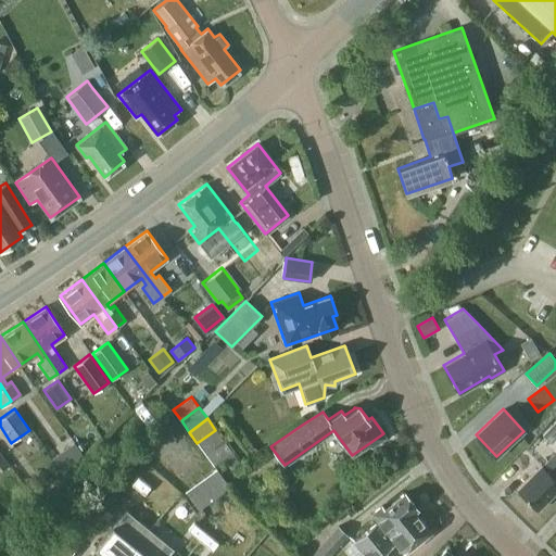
[(551,443),(555,437),(555,420),(542,434),(551,443)]
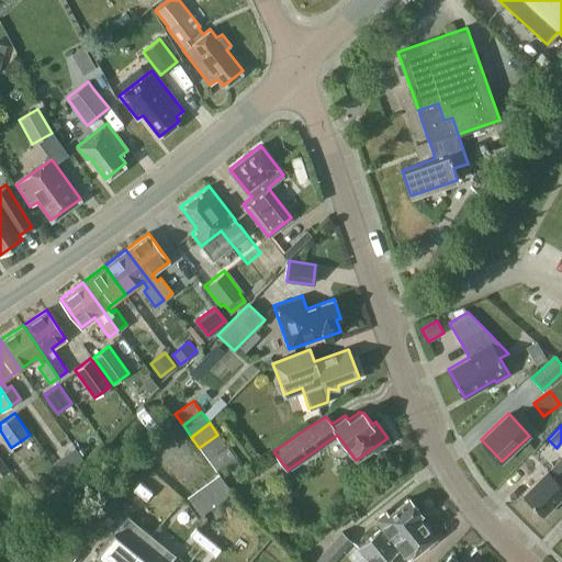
[(199,448),(208,459),(226,446),(217,435),(199,448)]
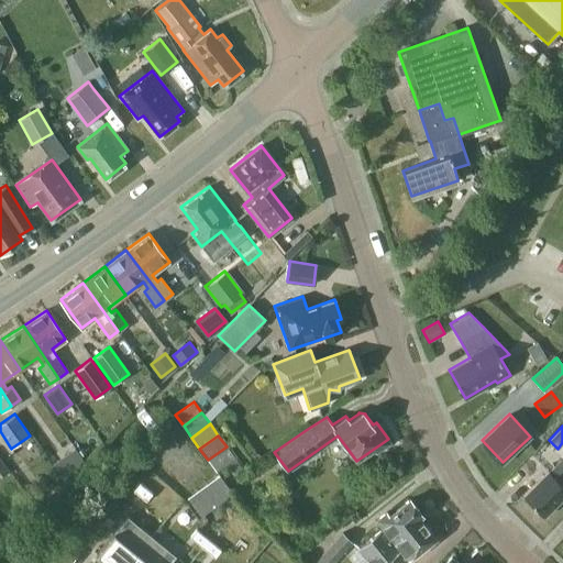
[(227,446),(208,460),(216,471),(234,457),(227,446)]
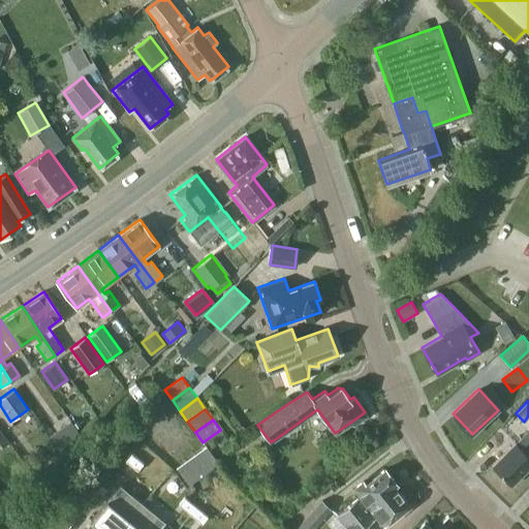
[(73,426),(53,440),(60,449),(81,436),(73,426)]
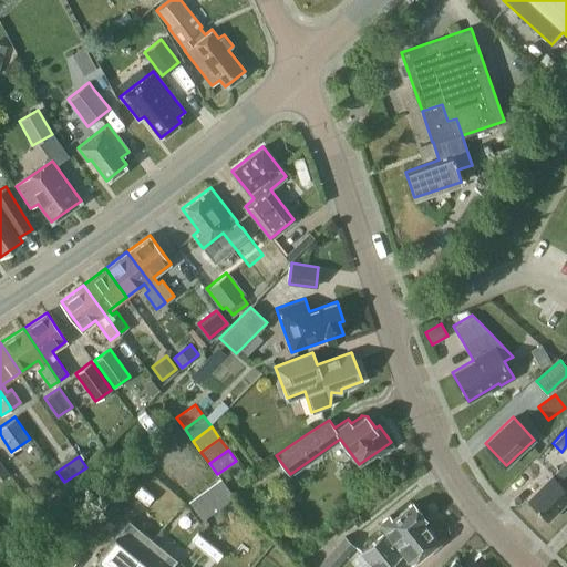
[(235,477),(244,471),(237,462),(228,468),(235,477)]
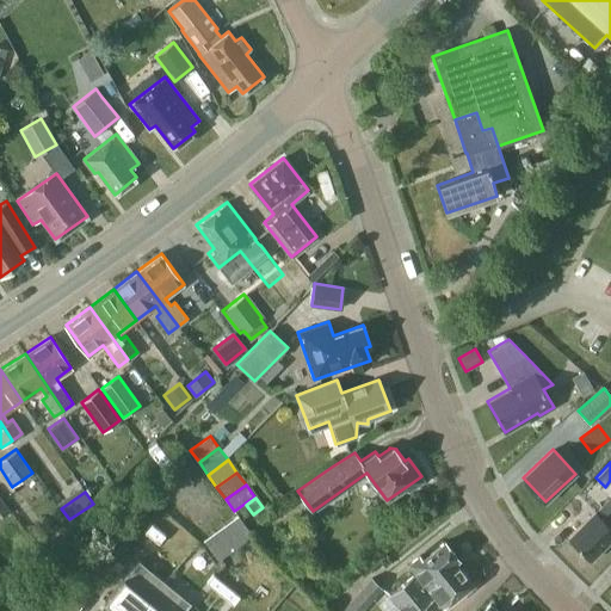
[(610,528),(610,525),(610,499),(610,498),(596,512),(594,511),(568,537),(590,560),(610,538),(610,528)]
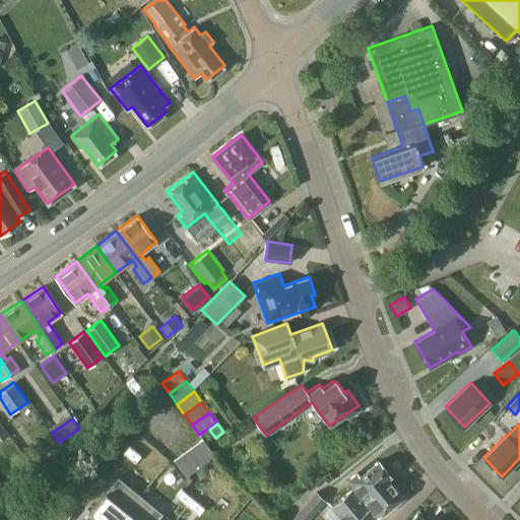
[(195,444),(207,460),(214,455),(202,438),(195,444)]
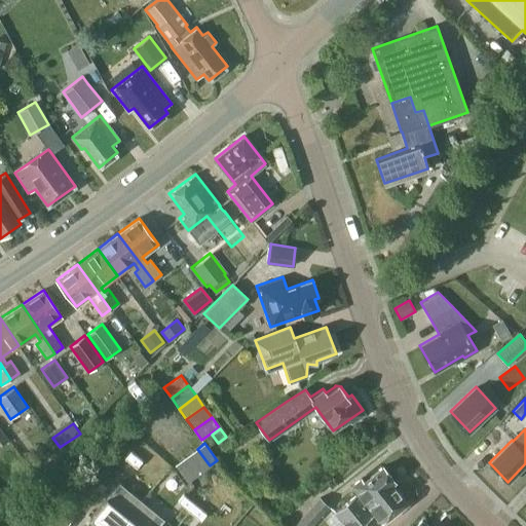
[(202,472),(209,466),(210,465),(197,449),(189,454),(202,472)]
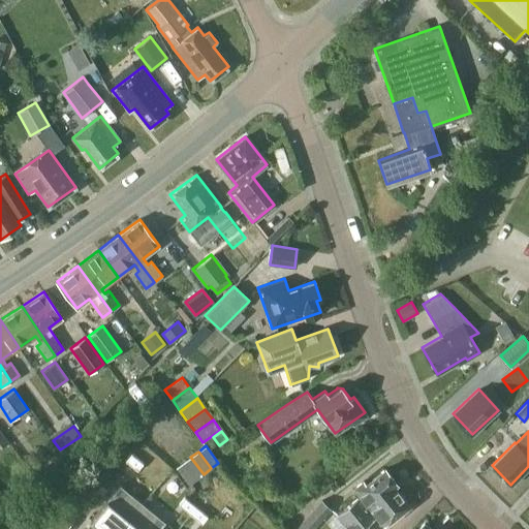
[(127,462),(138,471),(144,464),(132,455),(127,462)]
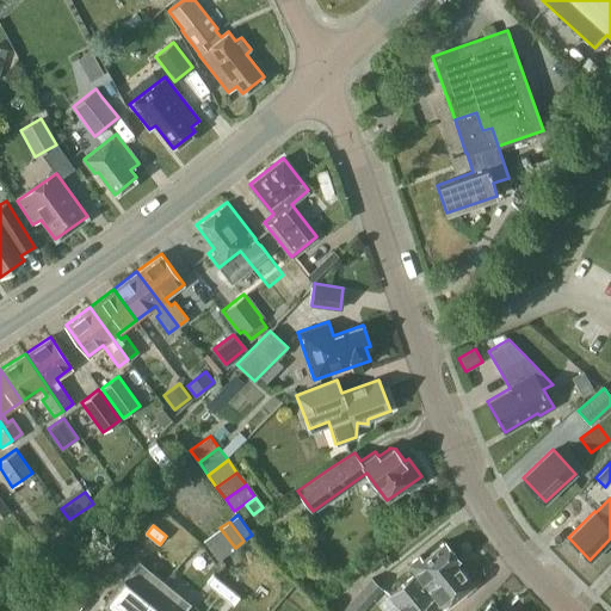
[(220,528),(211,534),(226,554),(235,548),(220,528)]
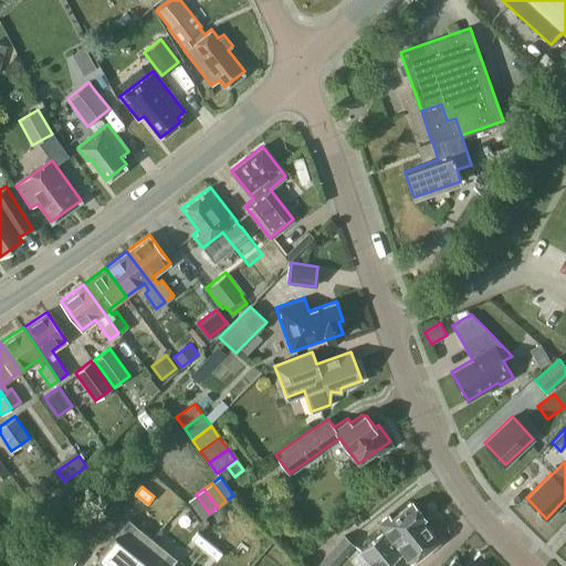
[(201,519),(207,515),(209,513),(196,494),(188,500),(201,519)]
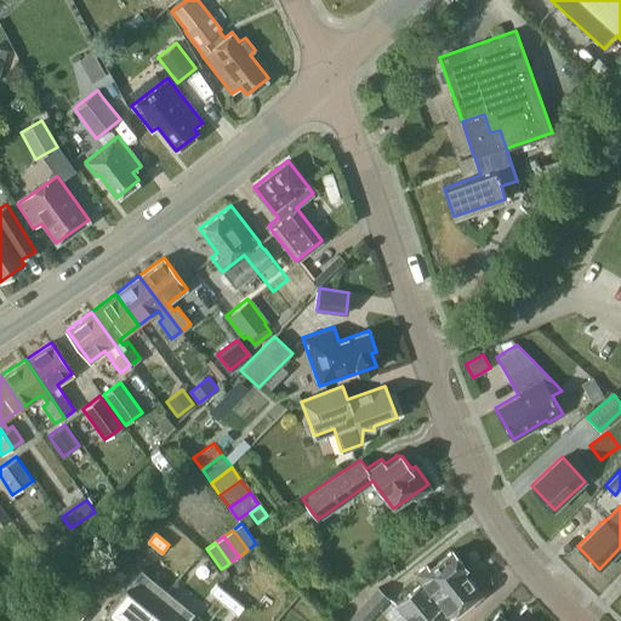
[(396,604),(405,616),(462,570),(466,568),(451,550),(429,568),(426,564),(415,573),(422,582),(396,604)]
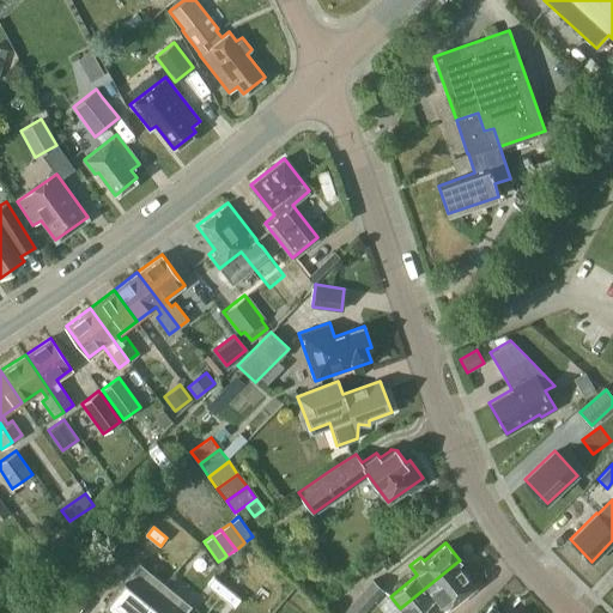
[(105,604),(116,612),(141,612),(167,583),(140,562),(105,604)]
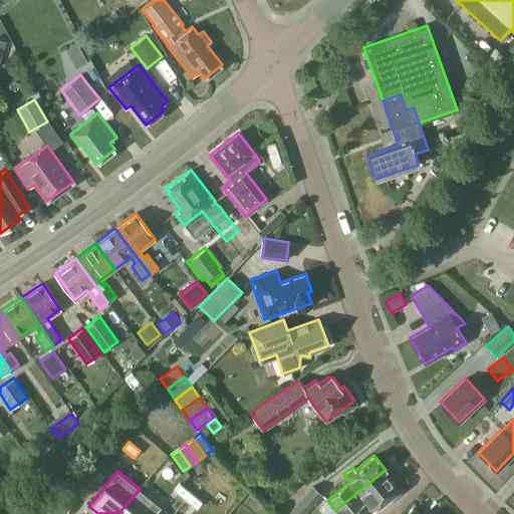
[(398,491),(382,472),(335,510),(338,513),(357,513),(354,510),(364,502),(372,511),(398,491)]
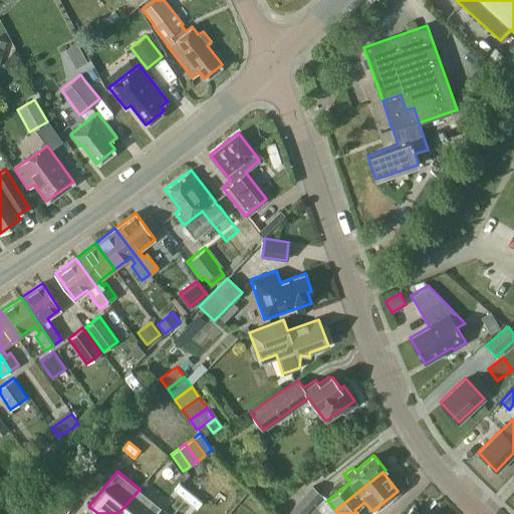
[(192,493),(180,484),(175,491),(186,500),(192,493)]
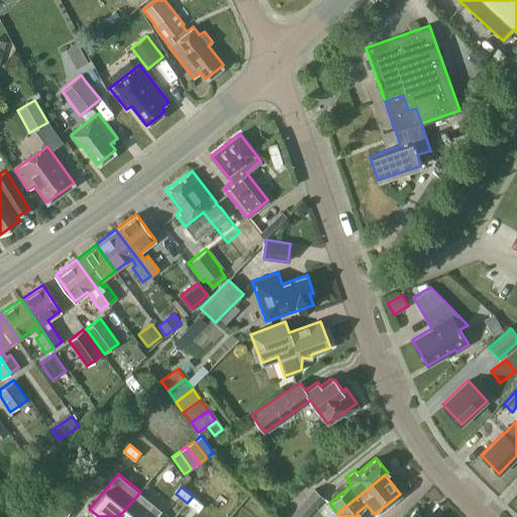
[(304,516),(308,513),(323,497),(314,489),(299,505),(288,516),(304,516)]
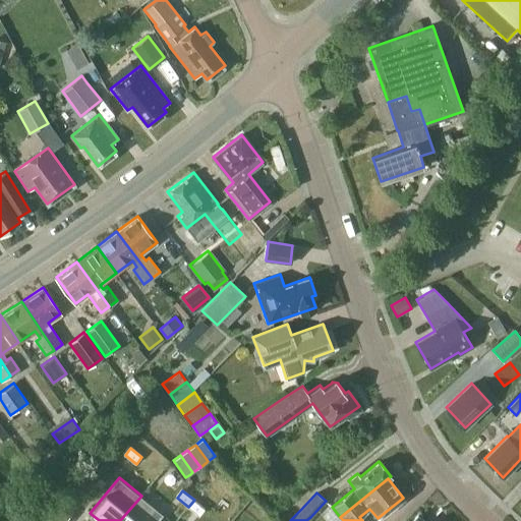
[(141,496),(120,520),(158,520),(164,514),(141,496)]
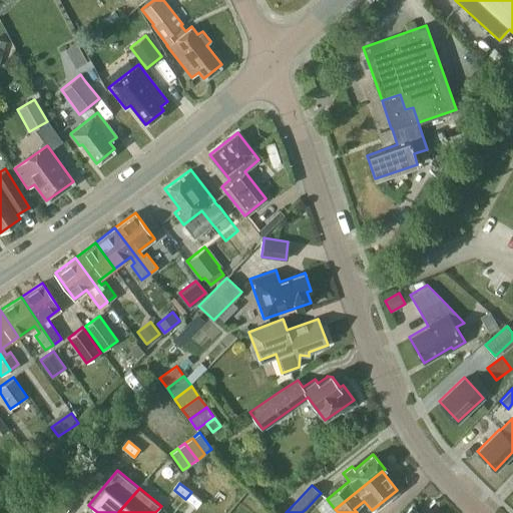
[(196,508),(202,501),(191,492),(185,499),(196,508)]
